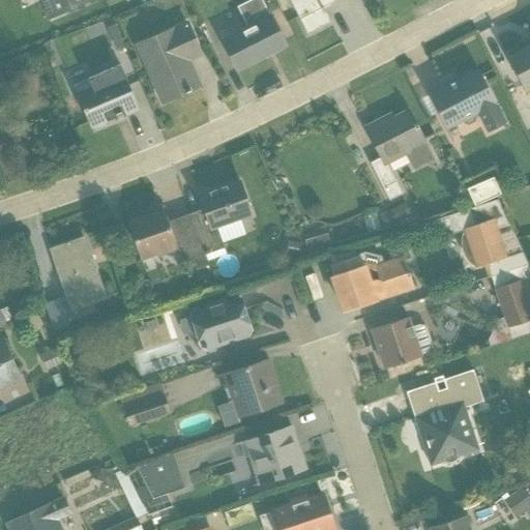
[(39,0),(49,21),(92,2),(90,0),(39,0)]
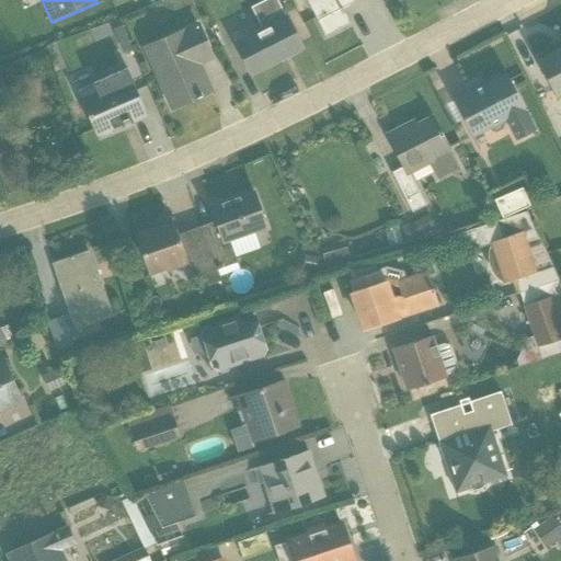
[(254,72),(301,49),(276,0),(244,0),(260,29),(233,43),(250,76),(254,72)]
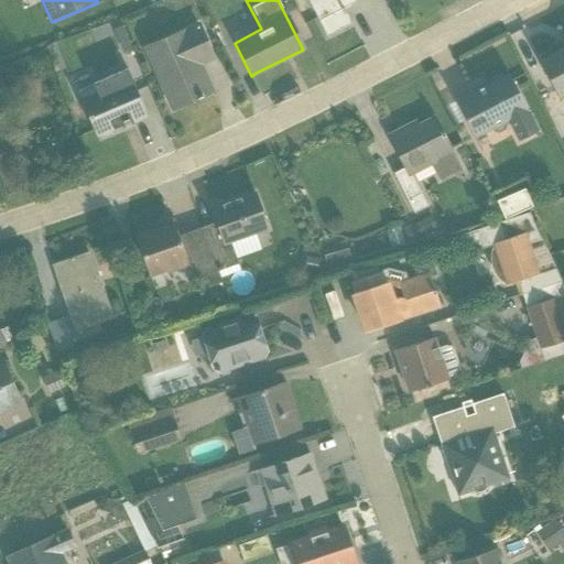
[(361,0),(307,0),(326,38),(351,25),(344,10),(350,7),(350,6),(361,0)]
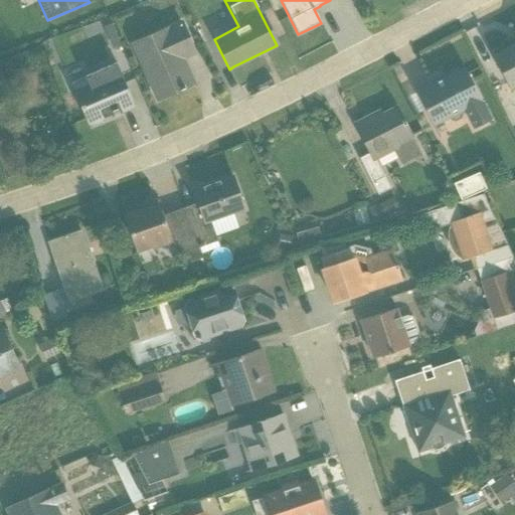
[(112,51),(122,47),(110,19),(101,23),(103,28),(102,29),(112,51)]
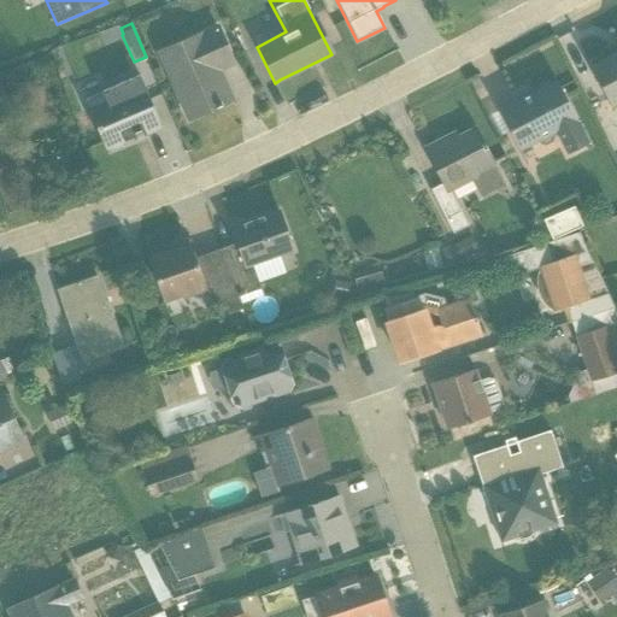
[(159,52),(188,119),(230,101),(218,74),(236,66),(219,25),(159,52)]
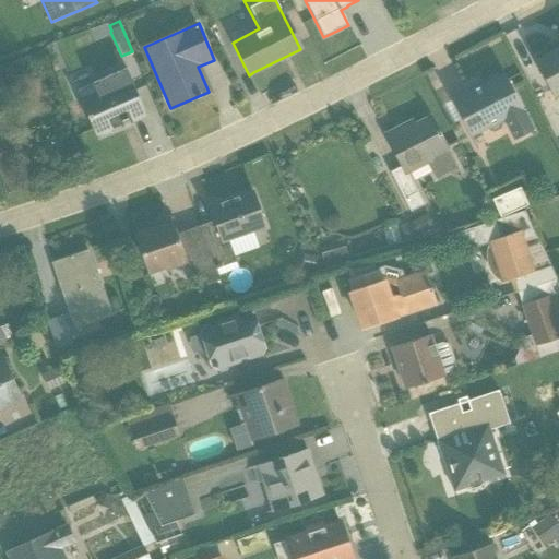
[(558,49),(535,62),(555,100),(558,97),(558,34),(558,35),(558,49)]
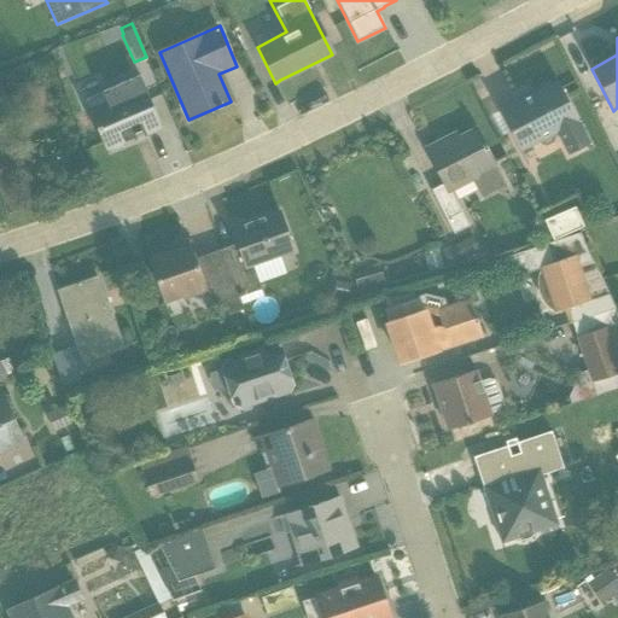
[(134,141),(162,129),(139,76),(120,85),(116,82),(104,87),(103,92),(85,100),(105,151),(110,149),(112,151),(121,147),(122,144),(133,139),(134,141)]
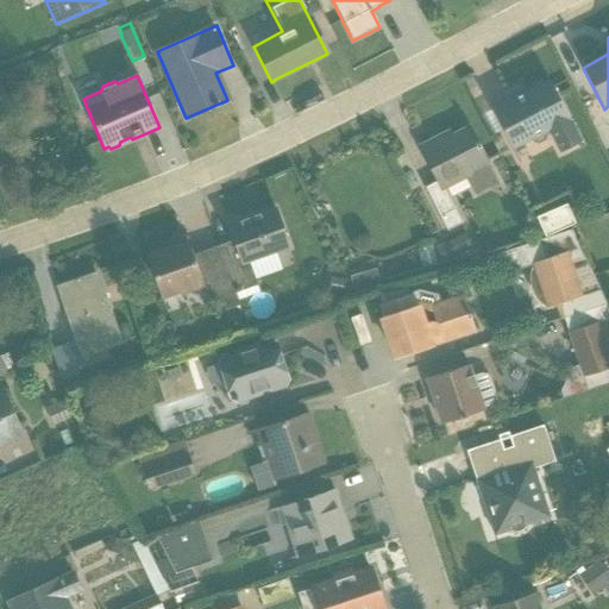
[(559,154),(581,143),(550,81),(509,101),(508,98),(490,107),(513,151),(531,142),(532,143),(538,145),(545,142),(547,136),(546,133),(547,132),(559,154)]
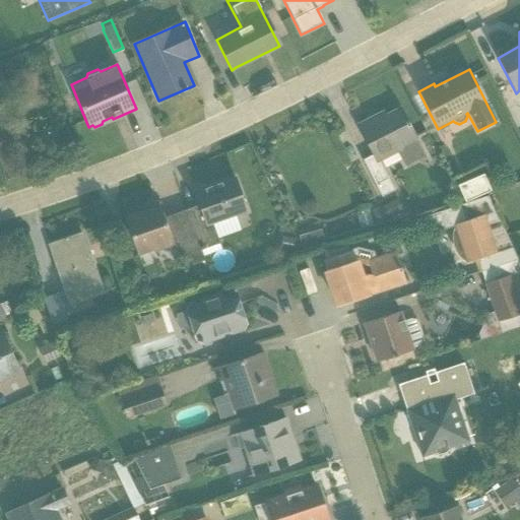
[(405,168),(425,158),(400,110),(377,122),(375,118),(359,127),(373,155),(363,160),(382,198),(394,192),(379,163),(397,153),(405,168)]
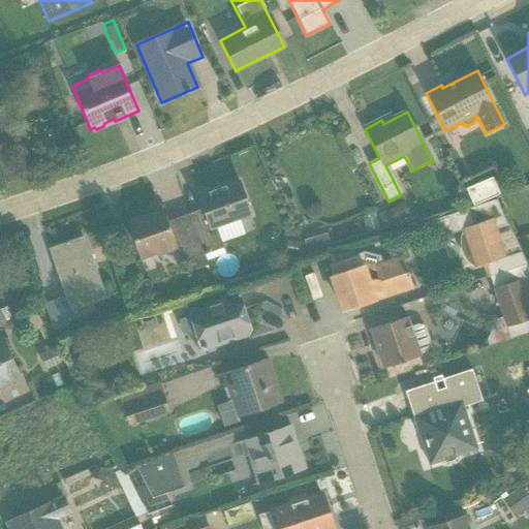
[(464,193),(469,209),(500,195),(493,178),(472,186),(473,189),(464,193)]
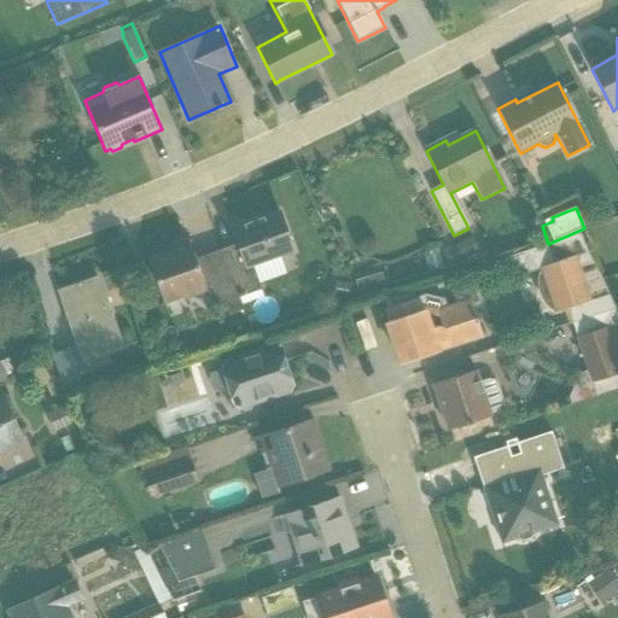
[(252,268),(292,254),(279,213),(231,228),(237,245),(220,251),(237,298),(260,290),(252,268)]
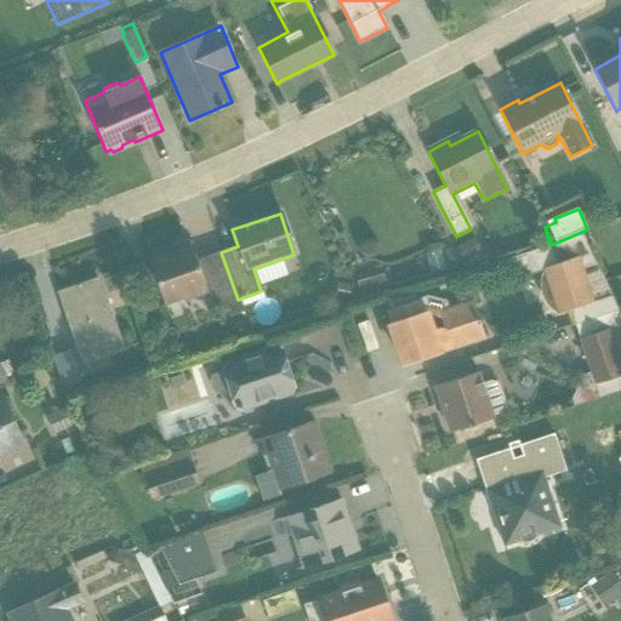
[(557,314),(567,312),(571,326),(575,324),(616,311),(584,234),(502,261),(505,268),(525,275),(542,271),(540,275),(539,283),(540,292),(542,301),(546,308),(553,314),(557,314)]
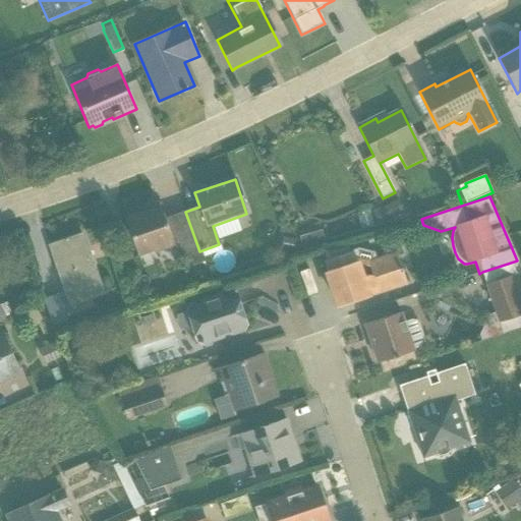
[(370,212),(379,227),(404,213),(397,200),(379,211),(378,208),(370,212)]
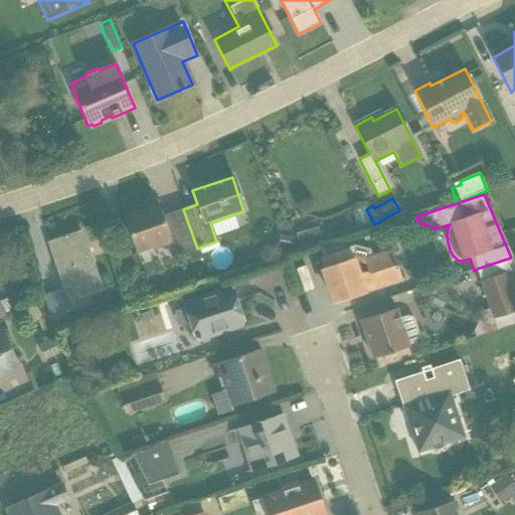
[(175,256),(197,248),(183,209),(162,216),(158,205),(124,217),(138,254),(153,248),(154,250),(171,244),(175,256)]
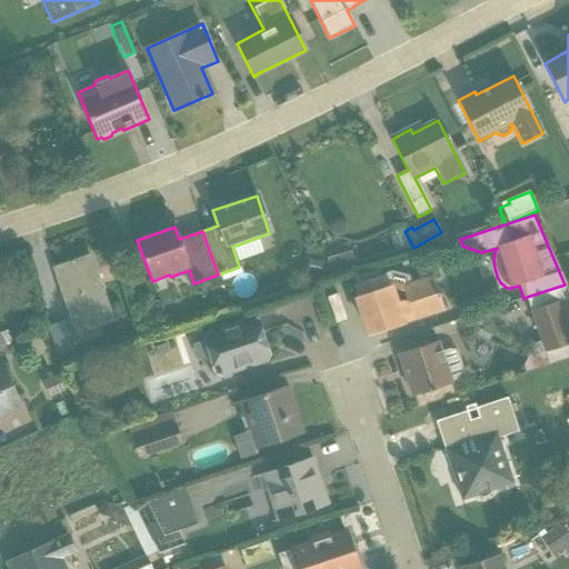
[(389,233),(392,250),(407,246),(402,230),(389,233)]
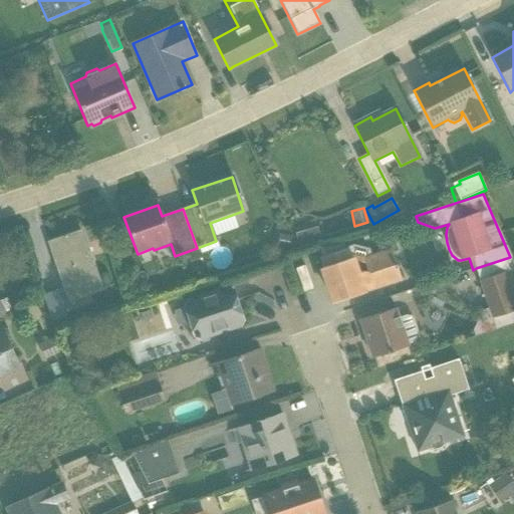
[(320,242),(317,228),(294,234),(298,248),(320,242)]
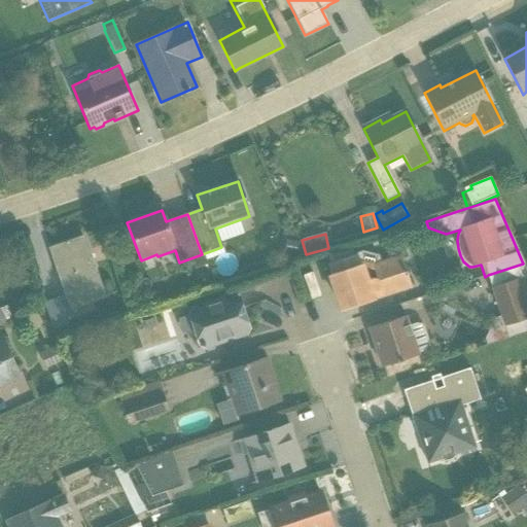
[(69,310),(104,297),(83,238),(68,243),(67,242),(65,242),(66,244),(50,249),(66,294),(43,303),(45,309),(43,310),(54,338),(71,332),(64,310),(68,309),(69,310)]
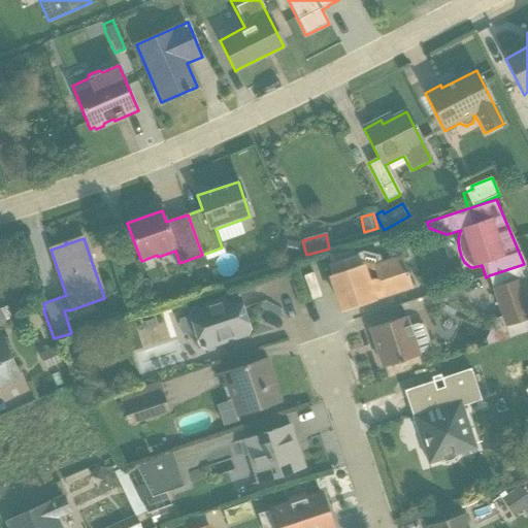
[(285,255),(297,258),(300,244),(288,241),(285,255)]
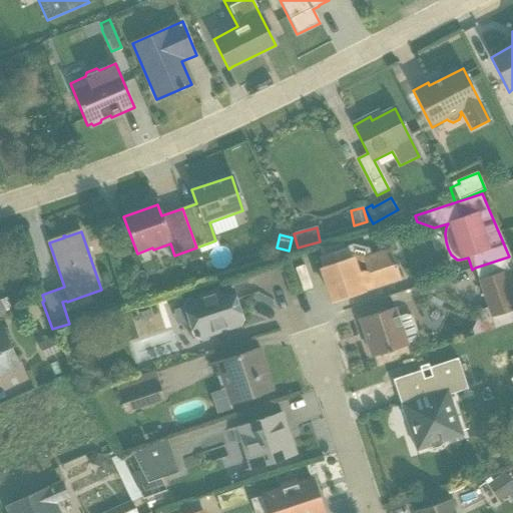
[(362,290),(400,278),(390,248),(370,254),(369,248),(351,244),(346,247),(343,247),(340,238),(318,244),(322,257),(321,257),(325,267),(321,268),(334,303),(363,293),(362,290)]
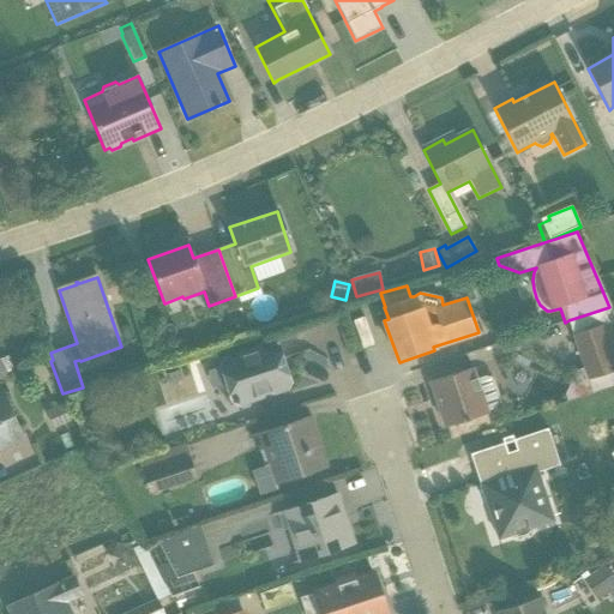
[(591,393),(587,381),(613,371),(613,320),(609,307),(569,320),(573,335),(571,335),(583,368),(576,371),(564,395),(566,402),(591,393)]
